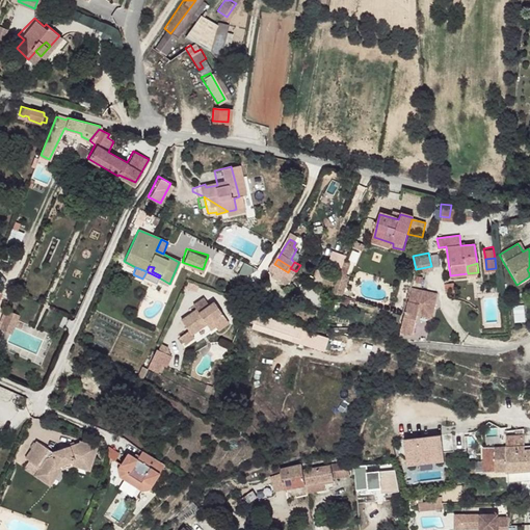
[(341,273),(339,280),(347,282),(349,276),(341,273)]
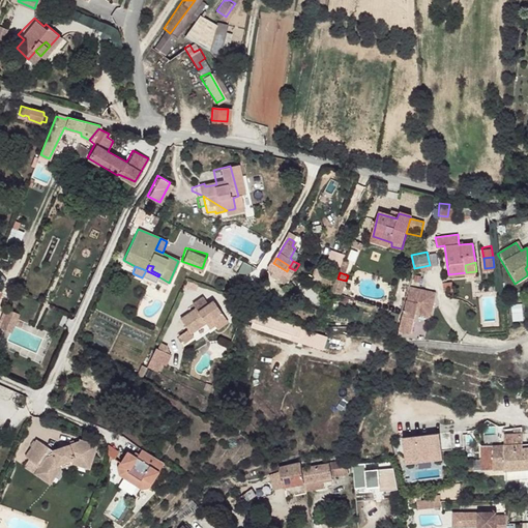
[(407,308),(405,315),(401,329),(401,332),(411,334),(416,316),(420,303),(433,306),(436,296),(411,290),(409,298),(407,308)]
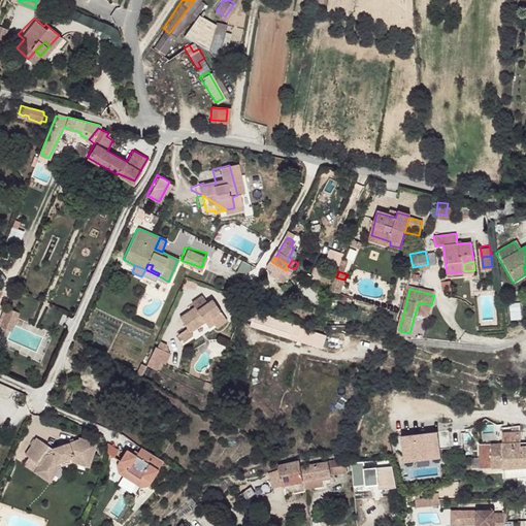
[(197,305),(199,309),(184,319),(192,331),(195,334),(209,325),(216,321),(219,326),(222,329),(231,323),(217,302),(211,305),(207,298),(197,305)]
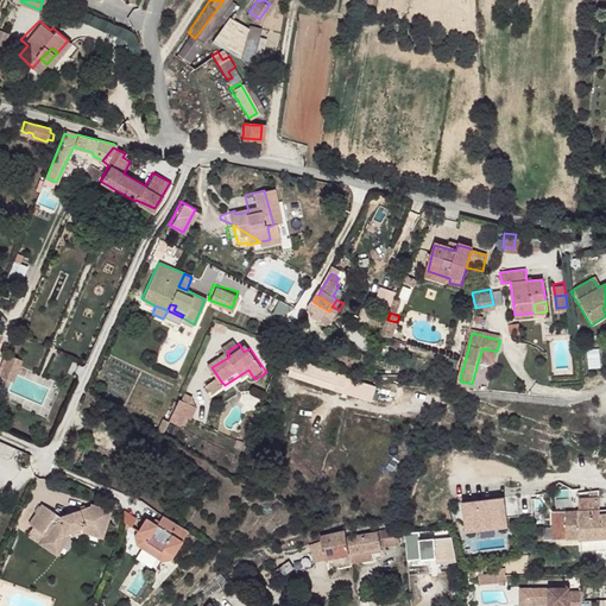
[(497,352),(483,348),(478,363),(494,367),(497,352)]
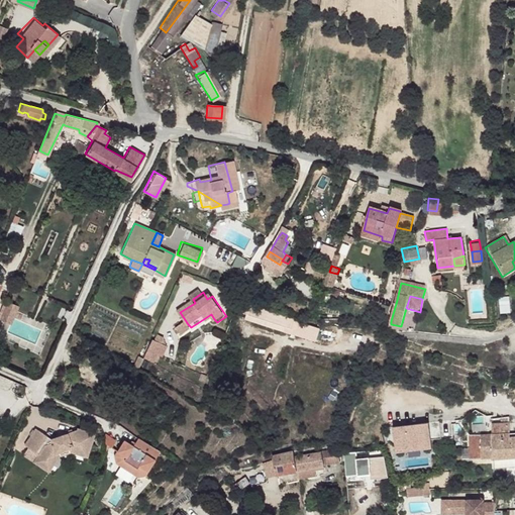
[(0,316),(9,320),(17,303),(5,298),(0,310),(0,316)]
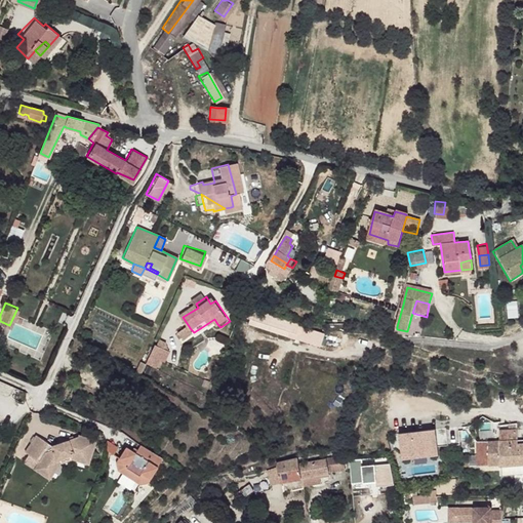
[(248,309),(245,318),(251,321),(274,326),(278,318),(248,309)]
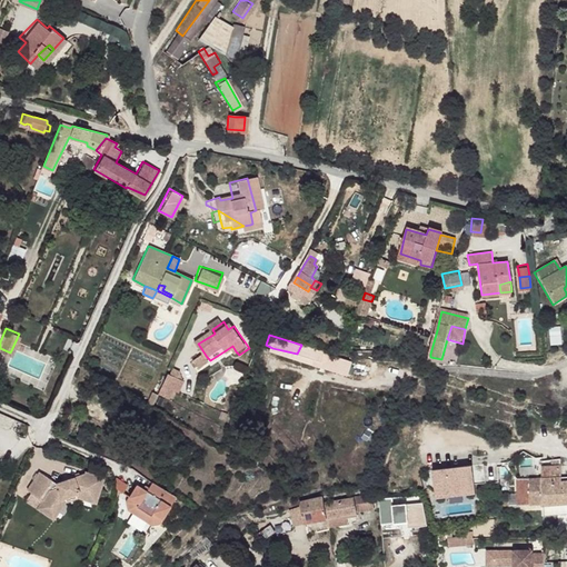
[(301,345),(297,354),(311,358),(314,349),(301,345)]
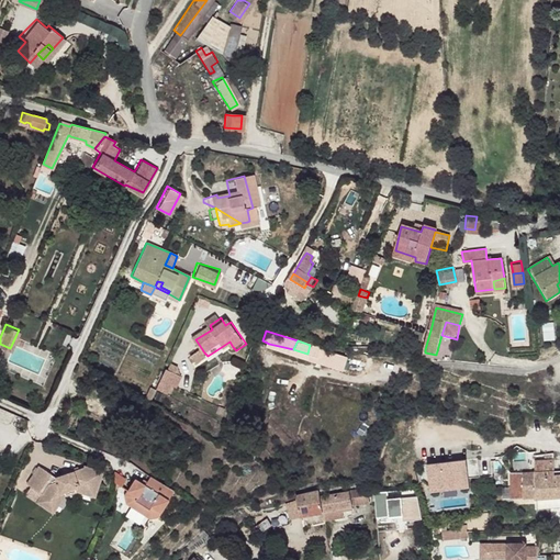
[(230,342),(223,346),(226,351),(233,347),(230,342)]
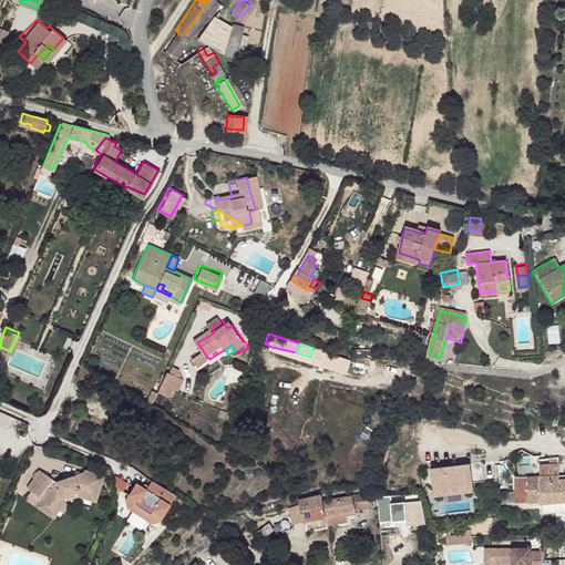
[(271,347),(270,352),(314,366),(315,359),(310,357),(296,352),(271,347)]
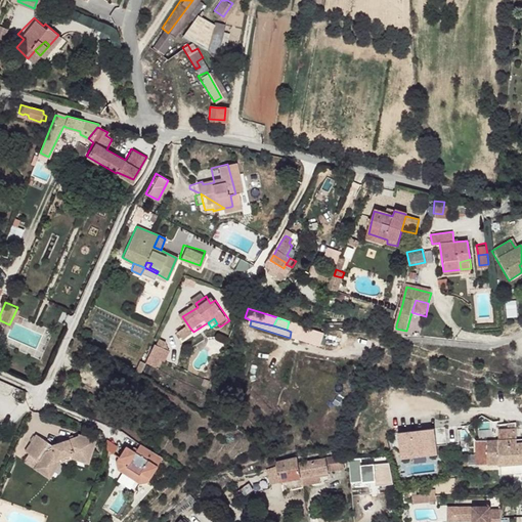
[(190,329),(182,335),(186,342),(196,336),(193,332),(190,329)]
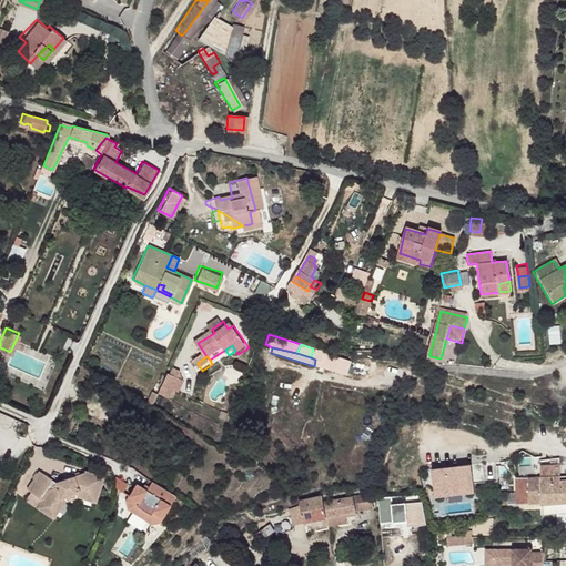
[(173,376),(171,375),(164,387),(180,395),(185,383),(180,381),(183,375),(175,371),(173,376)]
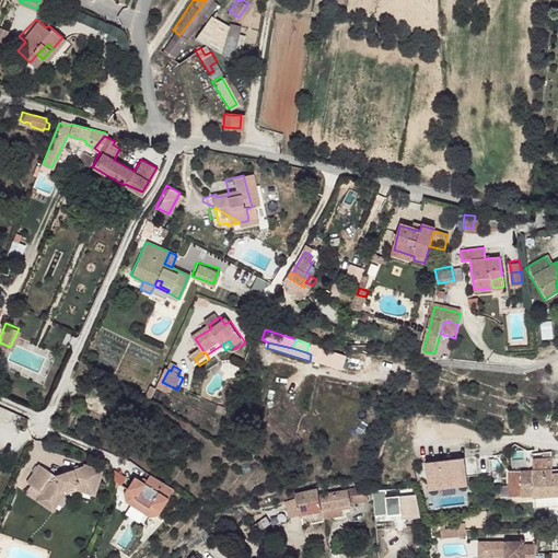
[(488,456),(475,457),(475,471),(489,471),(488,456)]
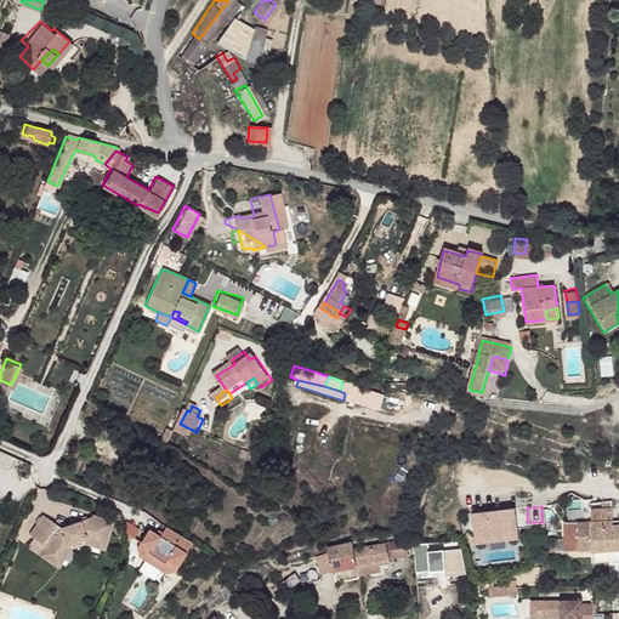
[(527,507),(512,510),(515,524),(527,522),(527,507)]
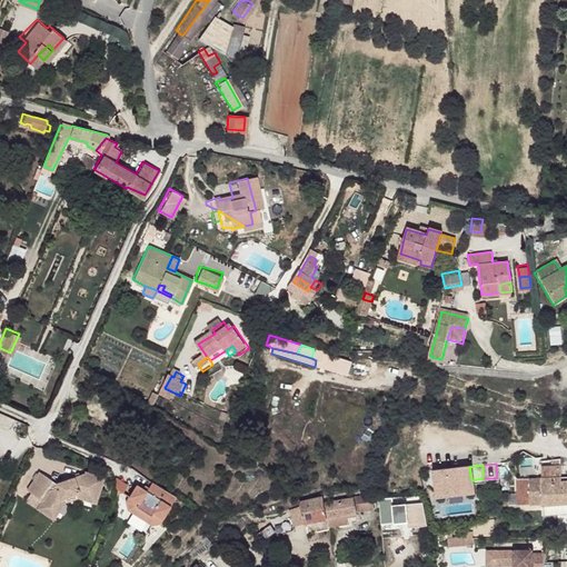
[(85,493),(93,496),(101,480),(103,476),(83,467),(82,471),(55,479),(57,485),(47,489),(39,501),(50,509),(58,497),(76,489),(77,485),(87,489),(85,493)]
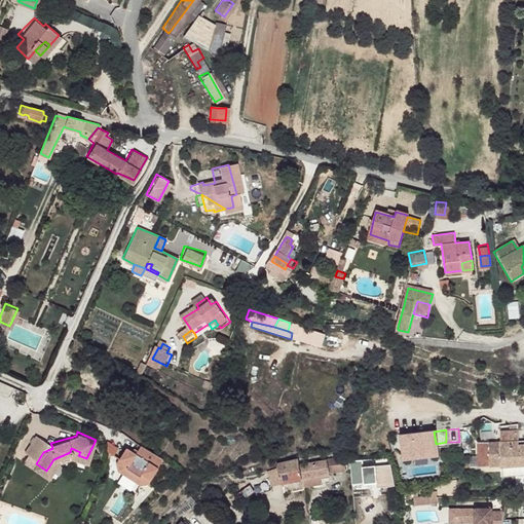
[(117,437),(106,432),(100,446),(111,451),(117,437)]
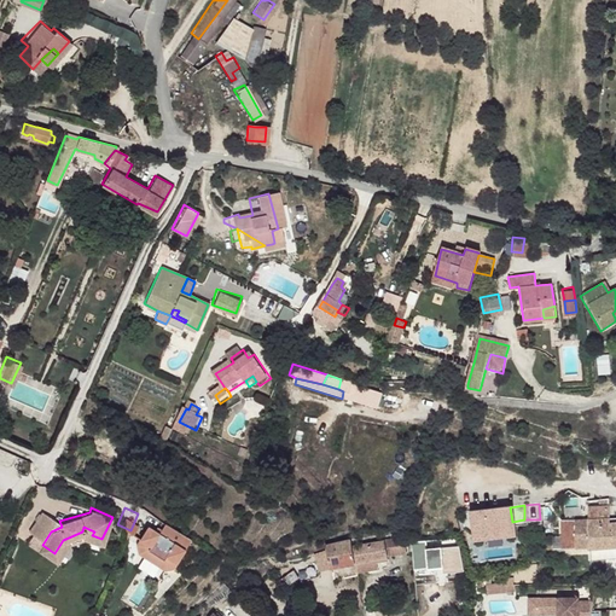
[(468,513),(471,542),(515,535),(512,522),(510,507),(468,513)]
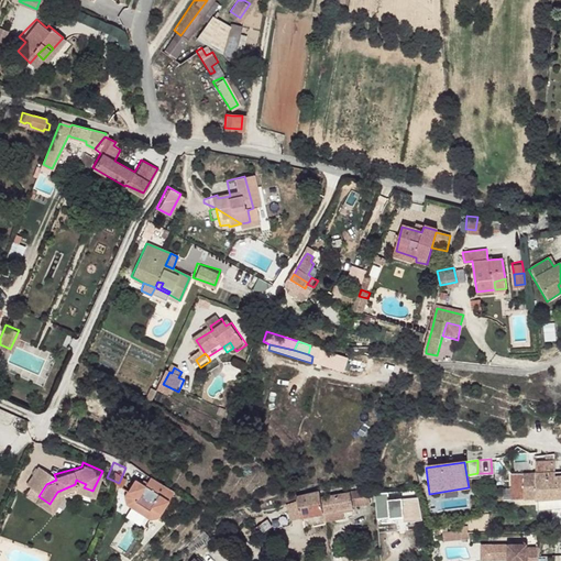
[(36,464),(24,483),(36,492),(48,473),(36,464)]
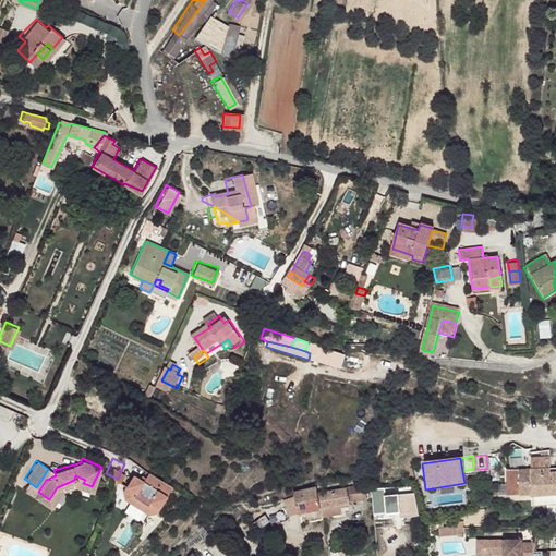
[(548,462),(530,462),(530,473),(548,474),(548,470),(548,462)]
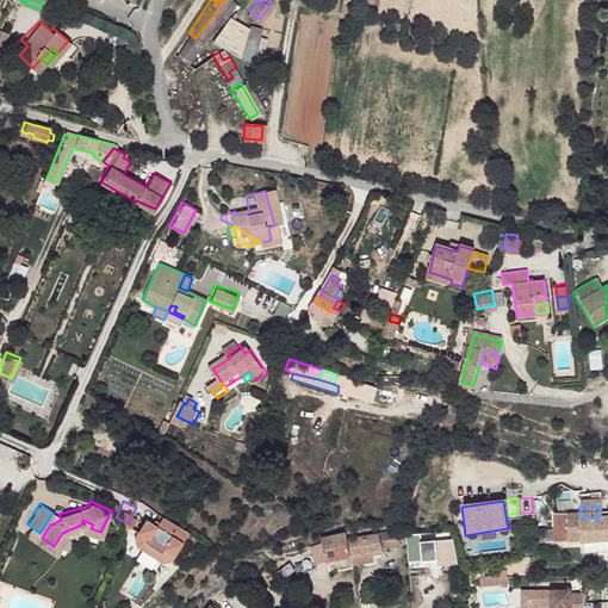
[(554,533),(545,533),(546,545),(568,545),(568,546),(579,546),(581,547),(607,546),(607,514),(600,514),(600,519),(579,517),(568,519),(566,533),(554,533)]
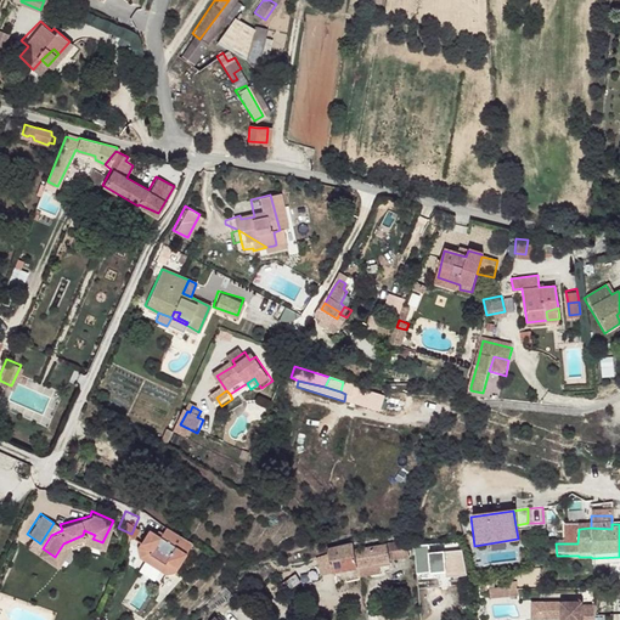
[(197,545),(173,529),(169,534),(167,537),(162,535),(156,530),(147,544),(158,551),(151,562),(167,571),(174,561),(184,567),(197,545)]
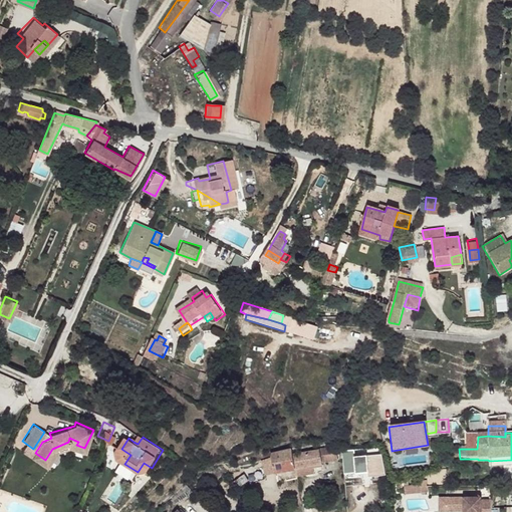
[(478,437),(467,437),(467,449),(477,449),(478,437)]
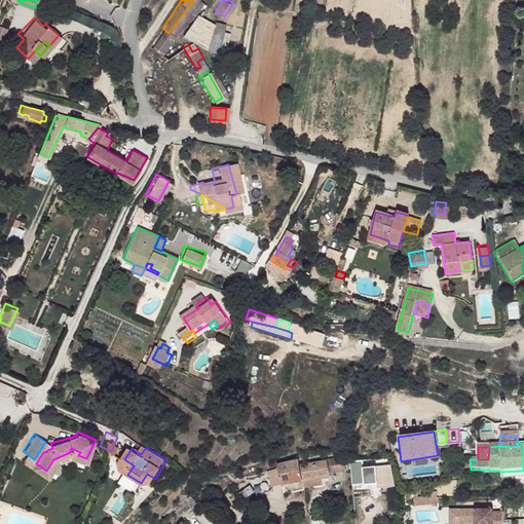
[(36,463),(33,469),(47,478),(57,463),(71,456),(84,461),(86,458),(78,455),(80,452),(71,448),(70,452),(53,459),(46,471),(36,463)]
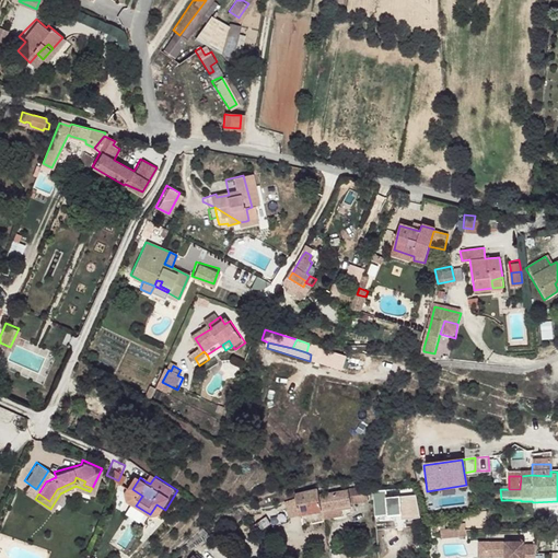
[(363,488),(347,491),(350,506),(367,502),(363,488)]
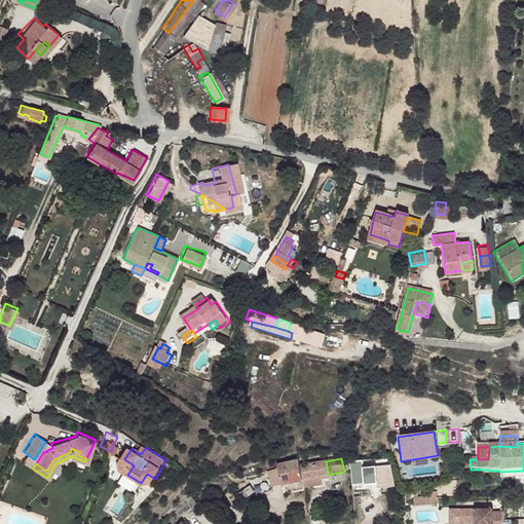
[(134,465),(124,459),(121,463),(123,471),(127,475),(134,465)]
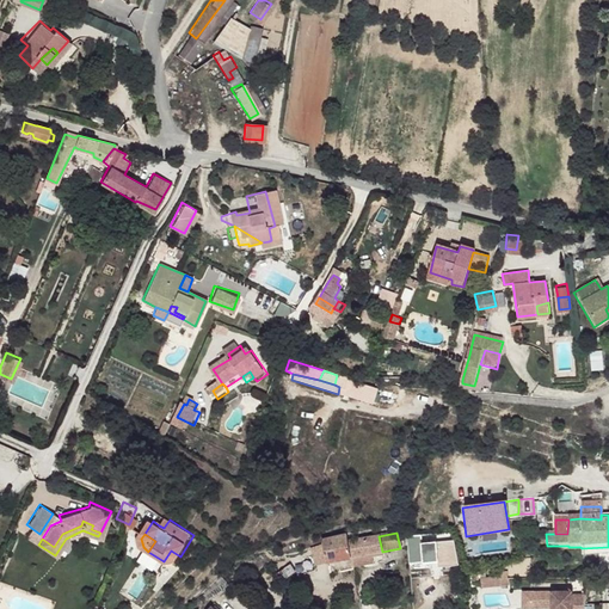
[(346,536),(320,541),(321,545),(309,549),(314,565),(351,558),(348,543),(346,536)]
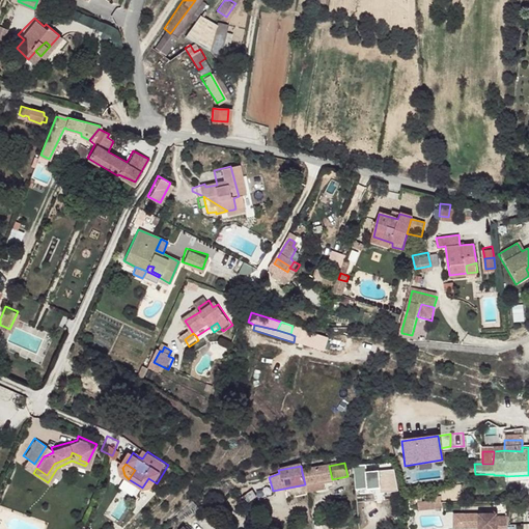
[(329,466),(302,472),(305,484),(323,481),(332,480),(332,479),(329,466)]
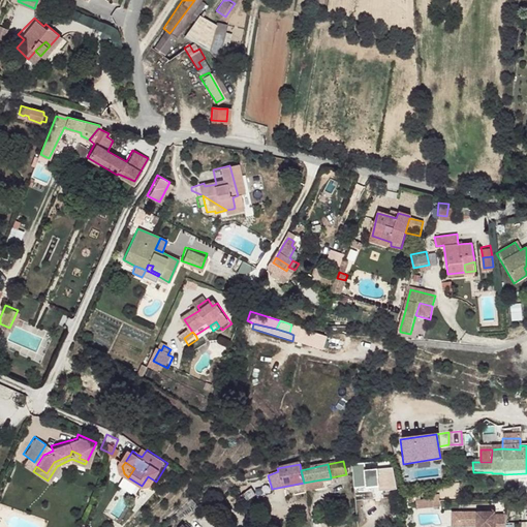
[(363,466),(348,467),(348,475),(363,474),(363,472),(365,472),(365,469),(363,469),(363,466)]
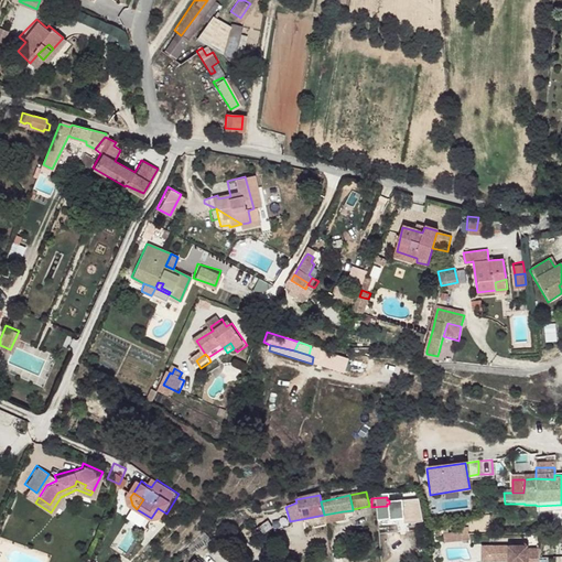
[(158,508),(151,518),(155,520),(164,518),(166,514),(158,508)]
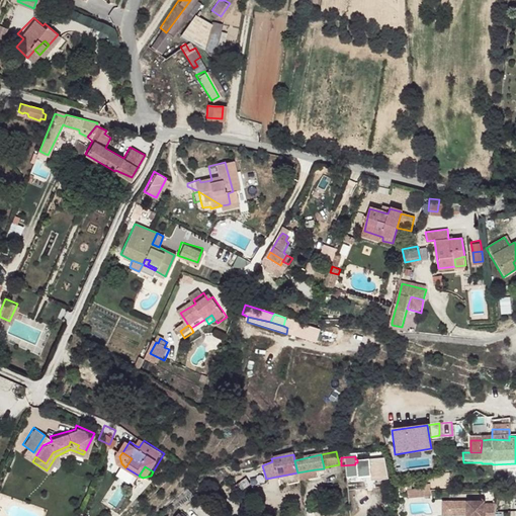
[(315,469),(297,473),(299,481),(316,479),(315,469)]
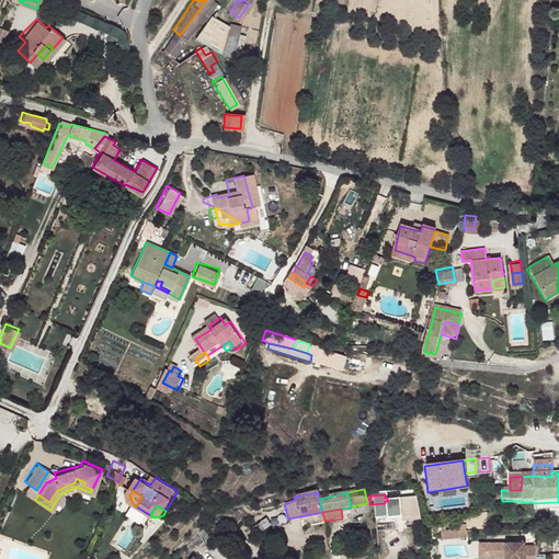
[(265,520),(243,534),(248,540),(271,526),(274,529),(277,527),(286,526),(285,520),(269,523),(265,520)]
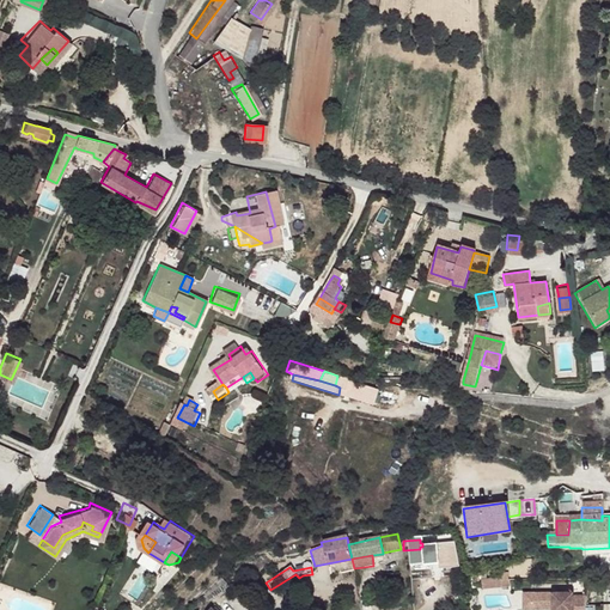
[(573,597),(530,593),(529,609),(583,609),(584,602),(583,602),(572,601),(573,597)]
